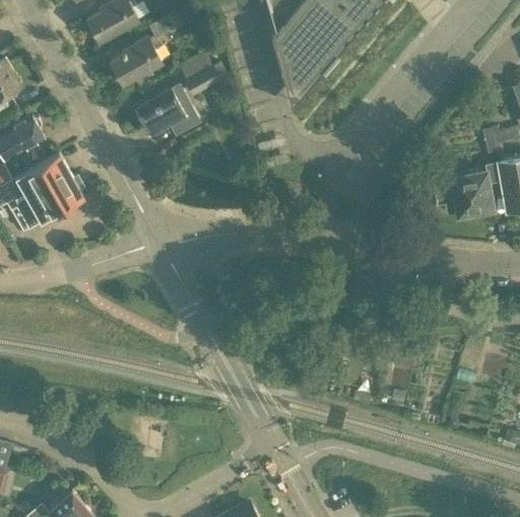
[(110,0),(100,6),(102,9),(86,17),(98,39),(137,17),(130,5),(134,3),(132,0),(110,0)]
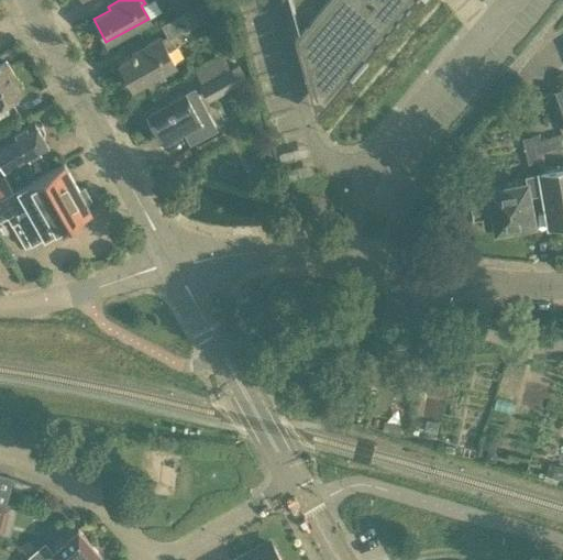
[(280,0),(315,114),(411,0),(280,0)]
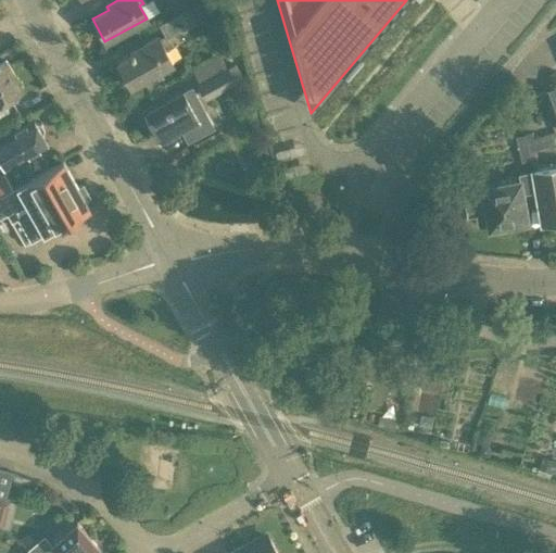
[(181,17),(189,29),(202,22),(194,10),(181,17)]
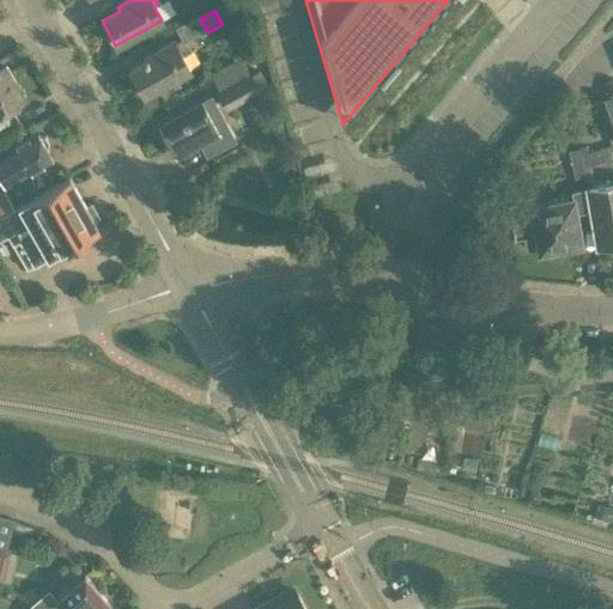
[(199,17),(175,31),(183,46),(208,32),(200,19),(199,17)]
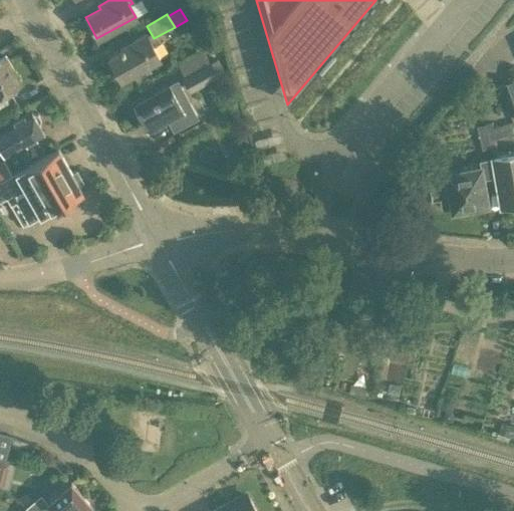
[(158,60),(153,51),(144,36),(120,49),(121,52),(107,60),(118,81),(158,60)]
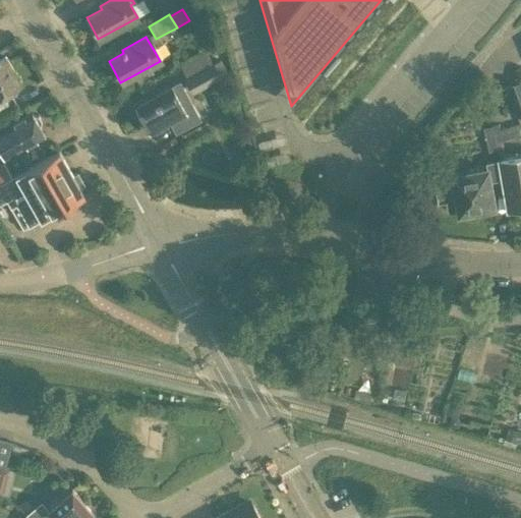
[(205,55),(180,68),(192,92),(218,77),(205,55)]
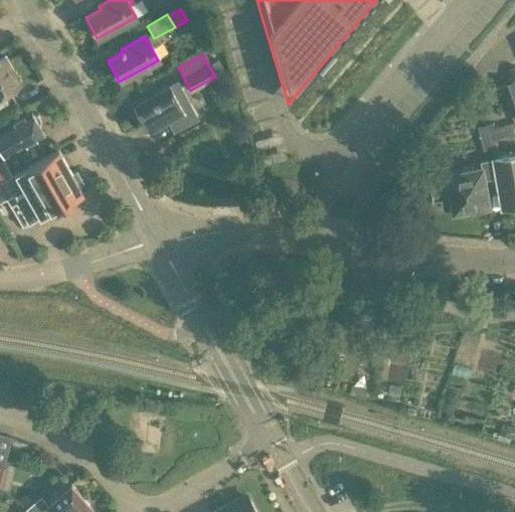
[(0,98),(21,87),(5,58),(0,61),(0,98)]
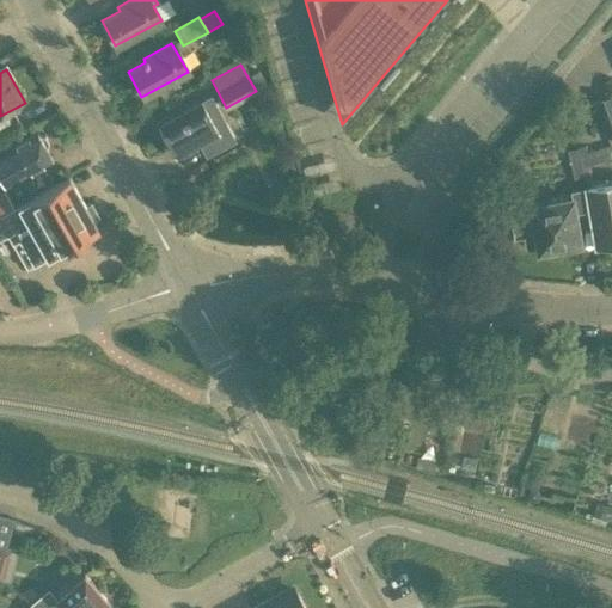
[(210,98),(158,127),(167,142),(176,158),(199,146),(199,145),(206,157),(234,142),(219,114),(210,98)]
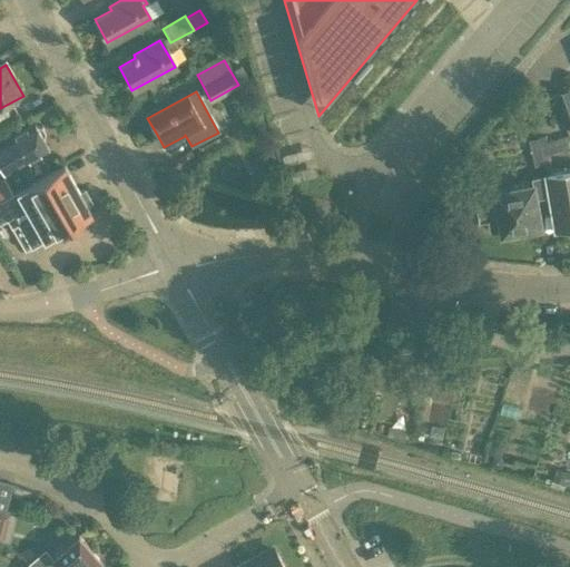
[(569,91),(556,97),(564,127),(568,138),(540,148),(543,159),(569,149),(569,91)]
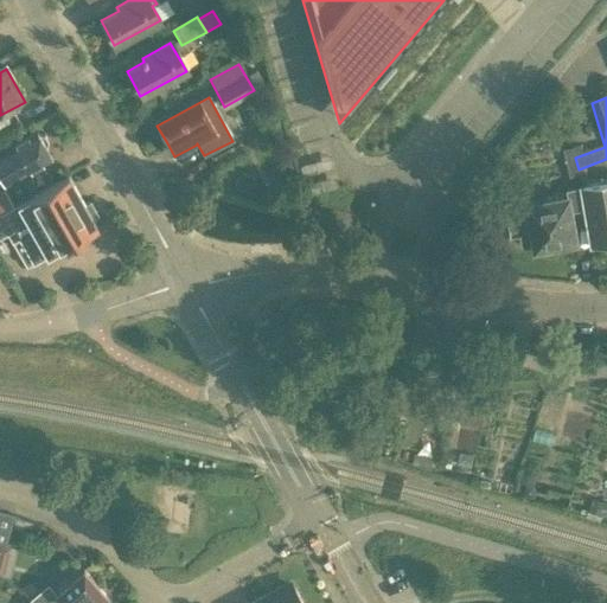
[(38,136),(37,134),(0,153),(0,185),(1,187),(51,160),(44,147),(46,143),(43,136),(38,136)]
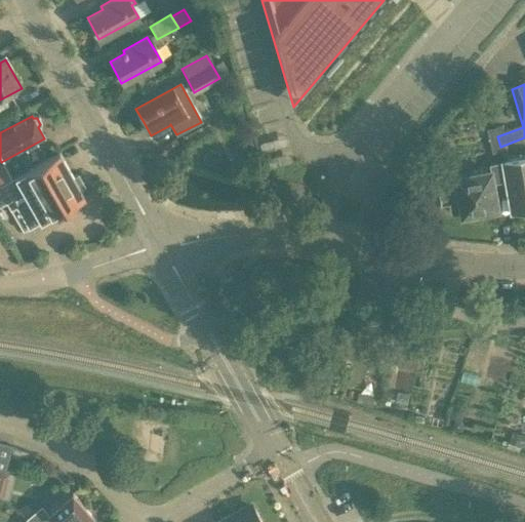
[(58,154),(12,179),(11,178),(0,185),(0,206),(4,204),(8,211),(71,175),(58,154)]
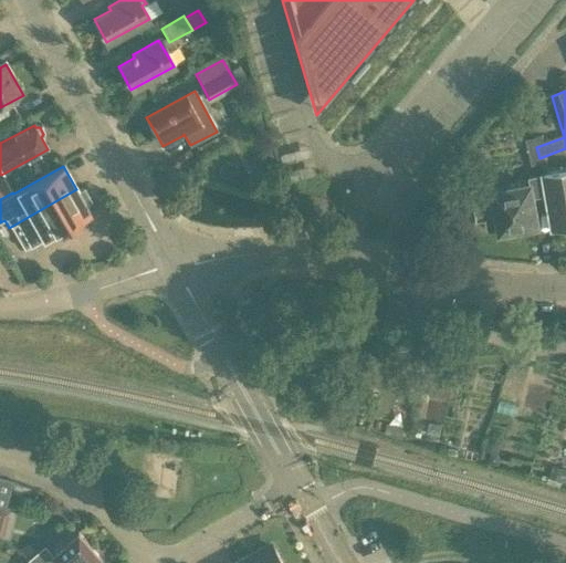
[(544,177),(543,177),(546,197),(547,197),(554,230),(565,228),(565,170),(543,175),(544,177)]
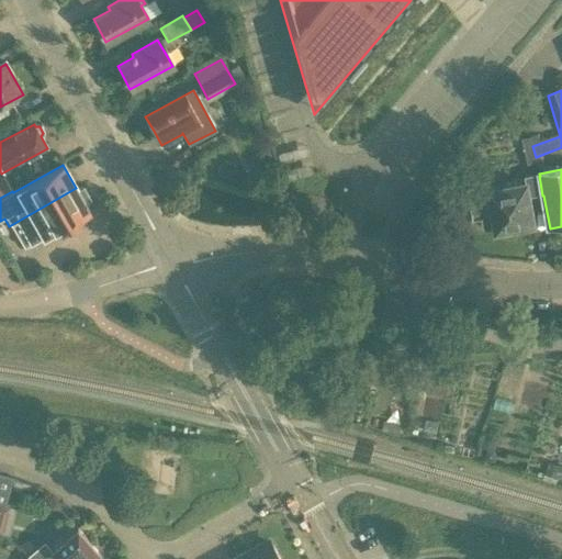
[(535,225),(530,198),(542,196),(539,176),(525,178),(526,185),(490,191),(494,214),(483,221),(484,230),(497,231),(497,232),(535,225)]
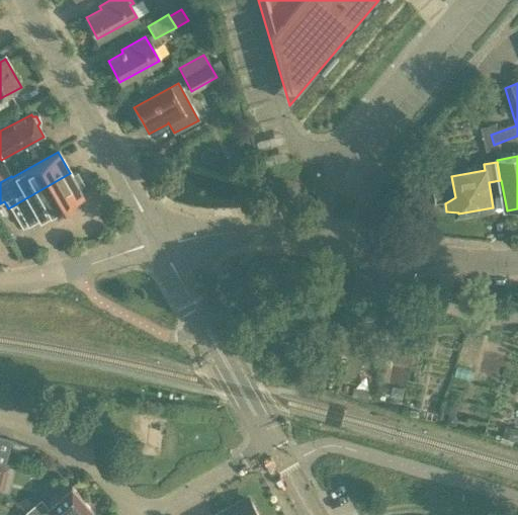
[(4,163),(0,165),(0,182),(11,176),(4,163)]
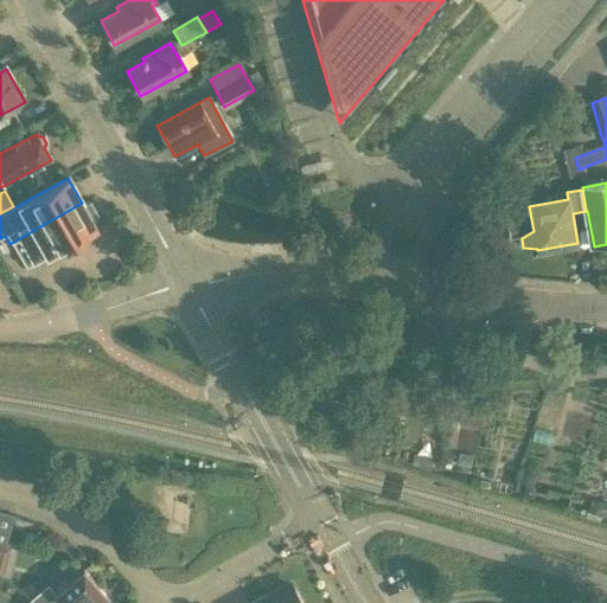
[(24,270),(96,229),(82,203),(10,244),(24,270)]
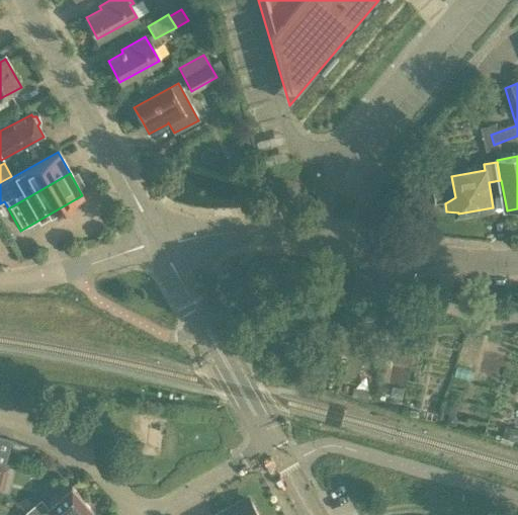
[(11,442),(0,438),(0,494),(2,495),(7,470),(4,469),(11,442)]
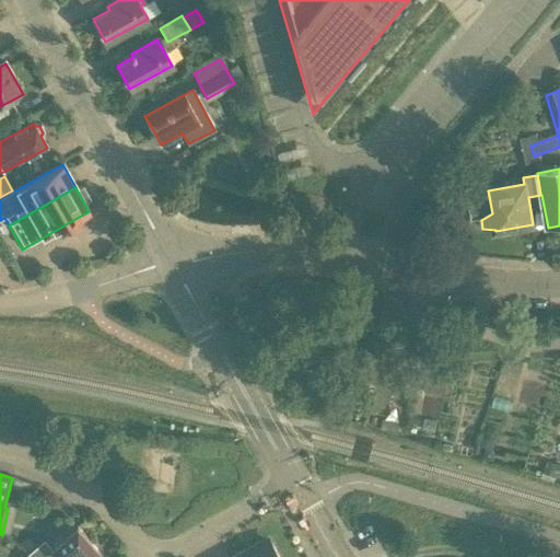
[(44,542),(28,556),(96,556),(98,554),(76,526),(50,549),(44,542)]
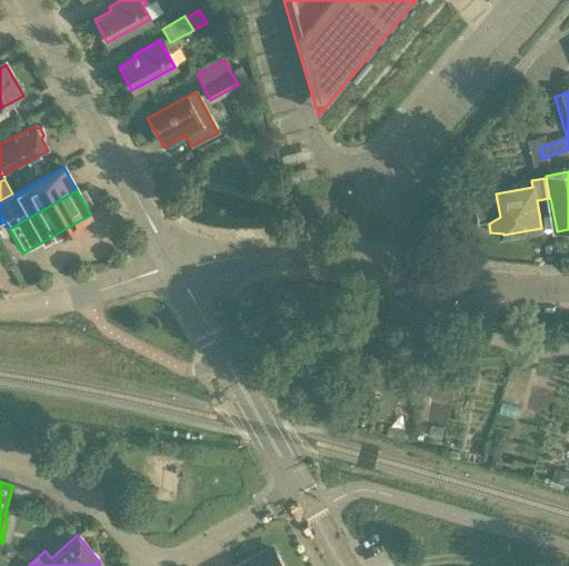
[(248,559),(238,565),(281,565),(273,550),(250,564),(248,559)]
